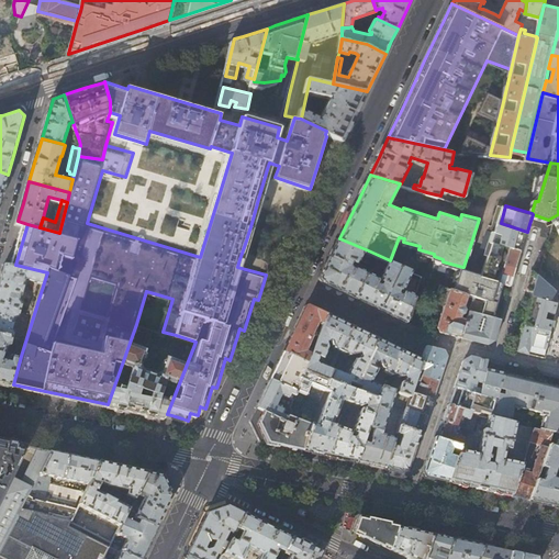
[(527,232),(501,223),(499,230),(495,239),(505,243),(512,245),(523,248),(525,239),(527,232)]
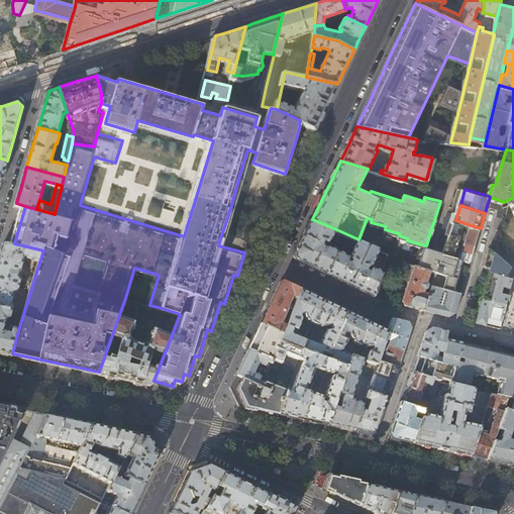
[(331,239),(336,229),(312,219),(301,242),(296,253),(296,254),(296,255),(297,257),(309,262),(328,272),(339,249),(330,245),(329,245),(328,245),(327,246),(324,244),(324,243),(323,242),(325,239),(329,241),(330,240),(331,239)]
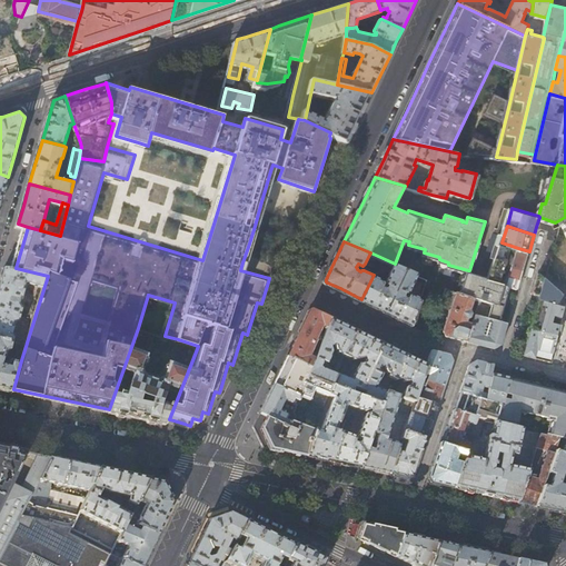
[(512,246),(502,242),(490,277),(490,278),(500,281),(512,246)]
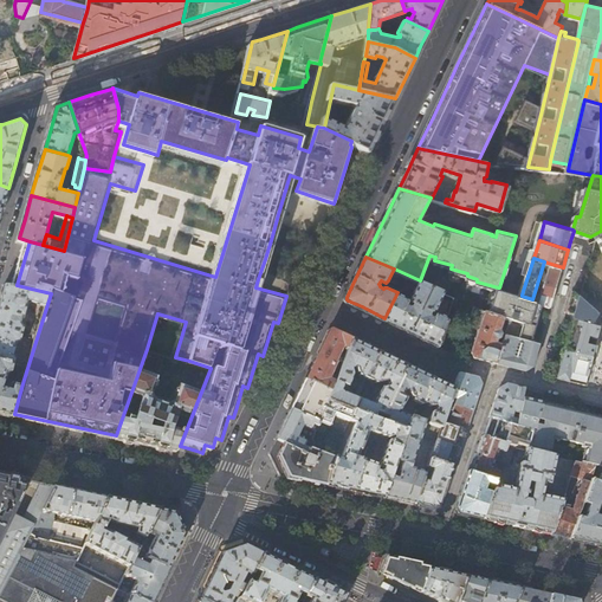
[(558,283),(563,267),(551,264),(541,302),(543,303),(552,305),(558,283)]
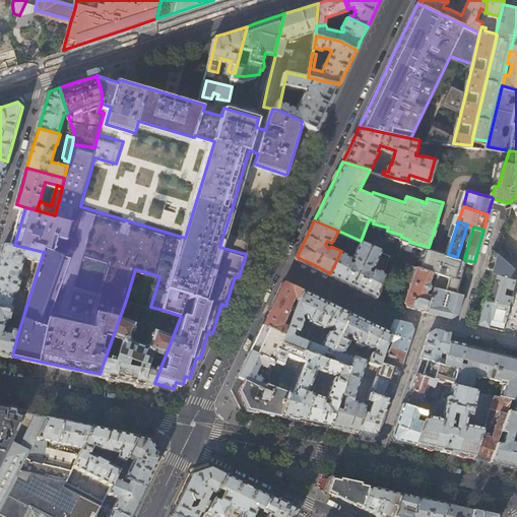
[(353,284),(372,246),(361,241),(353,256),(353,258),(354,258),(354,259),(356,260),(354,262),(352,262),(349,261),(350,258),(351,257),(350,256),(350,255),(349,255),(341,251),(330,273),(342,278),(353,284)]
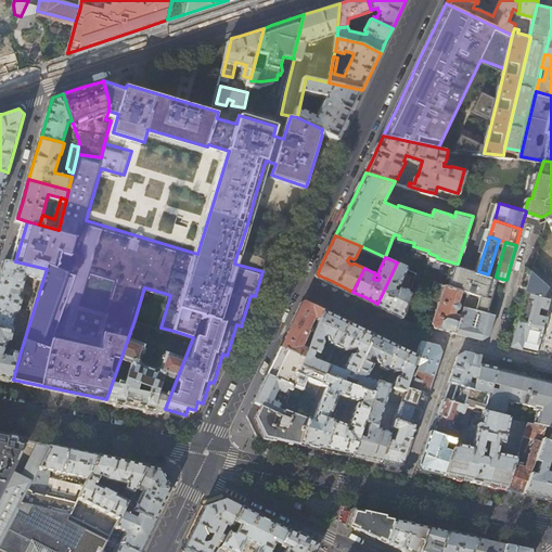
[(15,261),(7,258),(1,278),(0,281),(0,376),(13,380),(21,351),(11,349),(10,352),(4,351),(4,348),(5,348),(7,347),(9,348),(10,344),(11,345),(15,328),(13,323),(16,312),(21,310),(24,298),(21,294),(27,273),(43,279),(47,269),(15,261)]
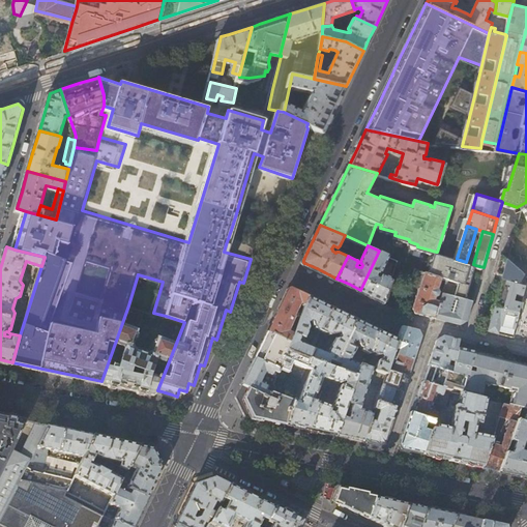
[(382,271),(389,255),(379,251),(360,290),(374,296),(385,301),(393,277),(385,273),(384,273),(383,273),(382,274),(381,275),(381,277),(378,276),(377,274),(378,272),(379,272),(380,272),(381,271),(382,271)]
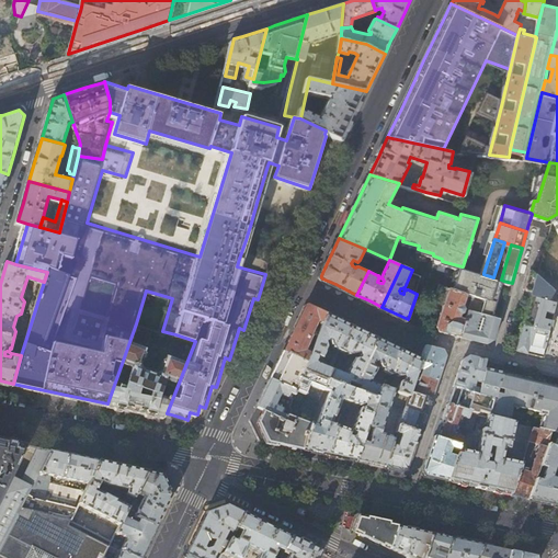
[(471,308),(493,315),(499,299),(503,281),(501,280),(493,277),(484,274),(484,273),(463,266),(462,266),(455,287),(469,292),(476,294),(471,308)]
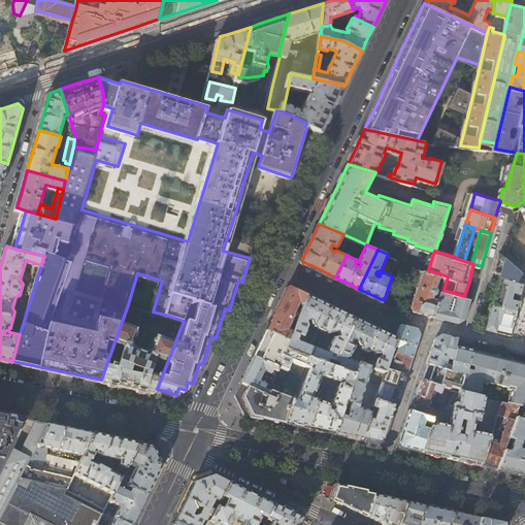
[(524,271),(501,253),(496,269),(517,280),(519,280),(522,275),(524,276),(524,271)]
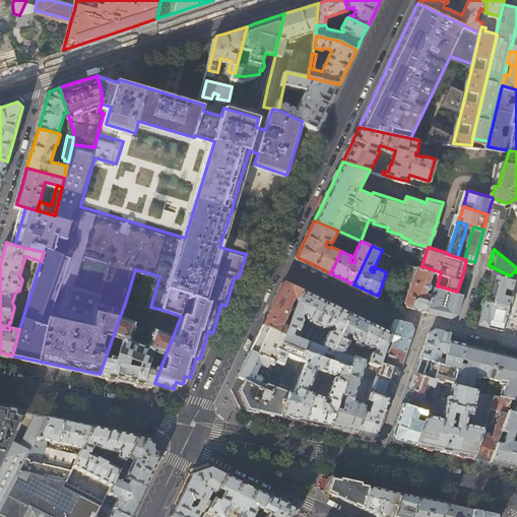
[(432,281),(435,270),(422,266),(418,265),(407,301),(409,305),(414,307),(429,310),(434,294),(428,292),(429,288),(432,287),(433,283),(432,281)]
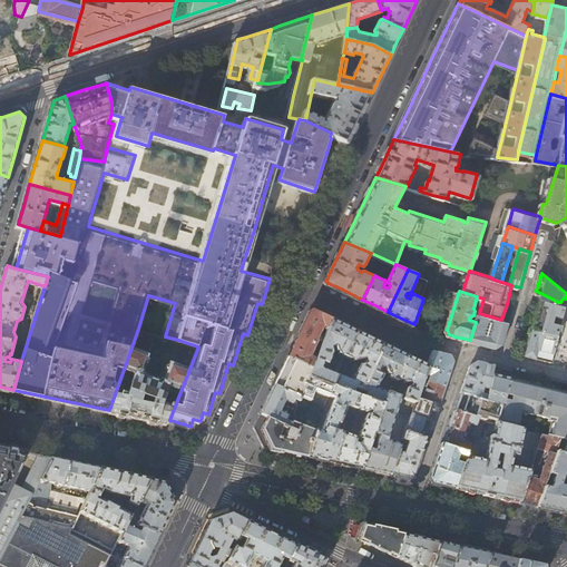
[(566,316),(566,305),(541,300),(538,315),(535,328),(561,334),(564,325),(548,321),(551,312),(566,316)]
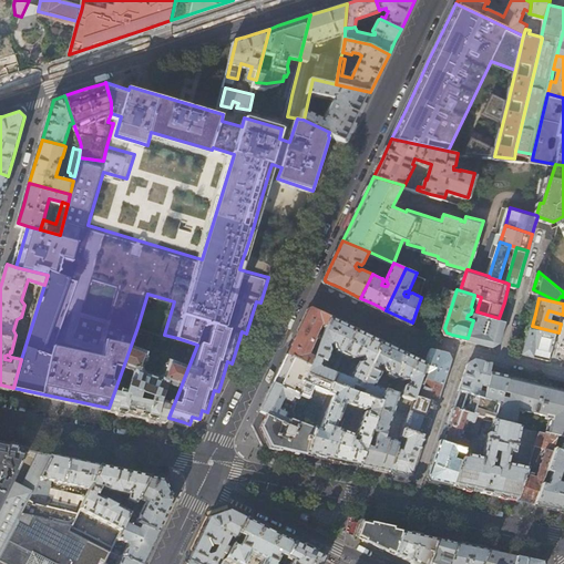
[(328,325),(331,316),(311,306),(299,331),(289,352),(313,363),(322,340),(318,337),(325,324),(328,325)]
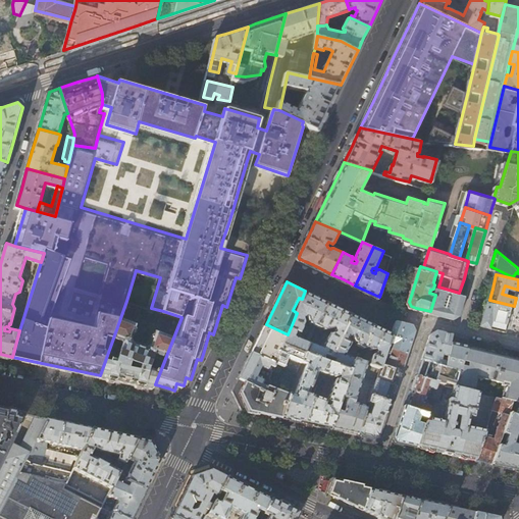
[(459,293),(438,287),(435,295),(430,311),(442,314),(456,317),(461,314),(464,306),(467,295),(459,293)]
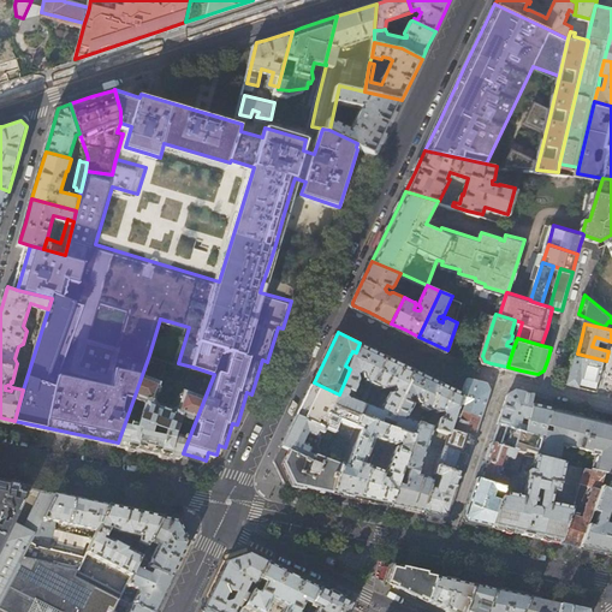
[(361,342),(360,343),(356,352),(350,369),(339,394),(336,405),(362,415),(368,403),(355,398),(351,397),(350,396),(352,388),(357,391),(362,379),(361,372),(363,370),(367,372),(367,376),(369,378),(369,379),(378,382),(384,369),(382,368),(387,355),(374,349),(361,342)]
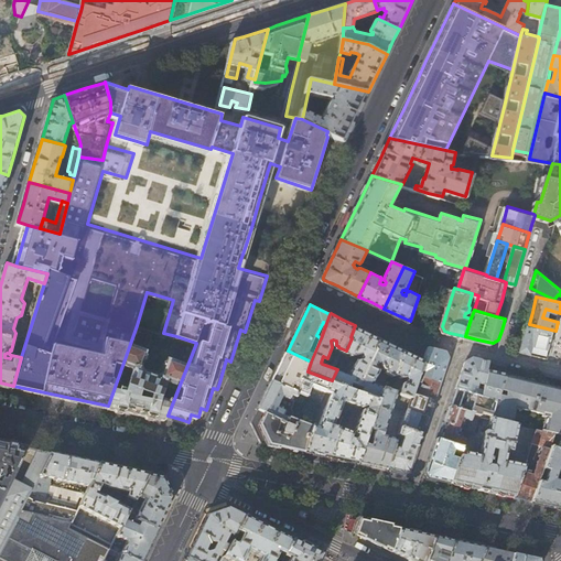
[(556,331),(529,324),(521,349),(549,356),(556,331)]
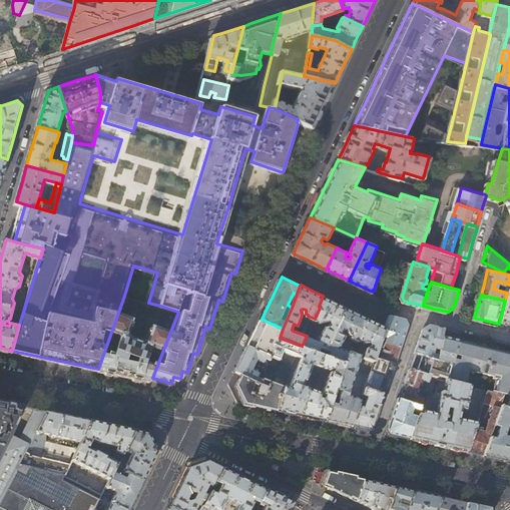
[(140,301),(124,296),(98,369),(123,375),(151,381),(152,378),(178,312),(160,306),(149,340),(146,341),(145,341),(131,337),(131,336),(130,333),(129,333),(140,301)]
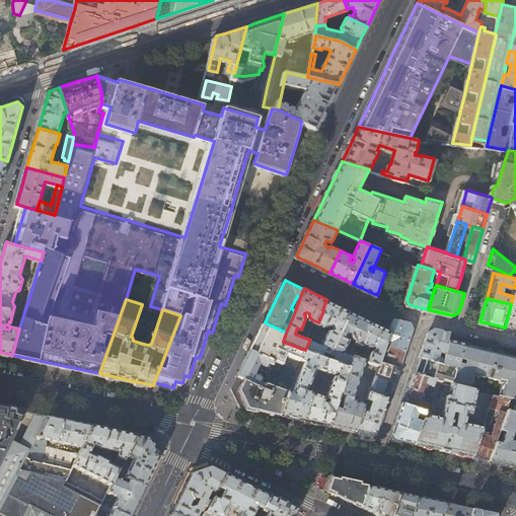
[(342,307),(326,299),(322,310),(323,311),(318,322),(326,326),(326,324),(329,325),(335,323),(337,326),(336,328),(330,330),(323,345),(310,340),(305,350),(327,358),(332,350),(333,351),(348,320),(347,318),(350,310),(342,307)]
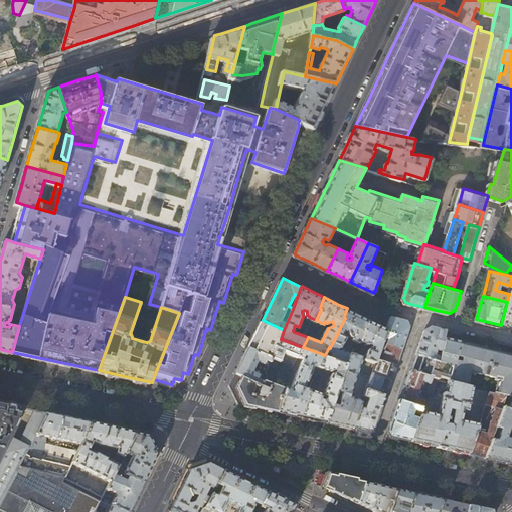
[(360,314),(347,308),(344,316),(345,318),(330,348),(329,347),(325,355),(347,363),(351,352),(342,349),(348,336),(346,332),(347,330),(350,329),(352,335),(355,336),(354,338),(361,341),(362,340),(366,330),(365,329),(369,319),(360,314)]
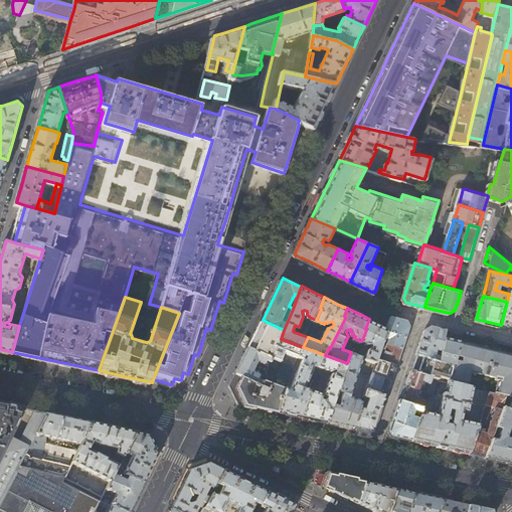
[(393,315),(388,328),(385,336),(389,338),(388,342),(404,347),(407,339),(412,325),(408,318),(402,317),(393,315)]
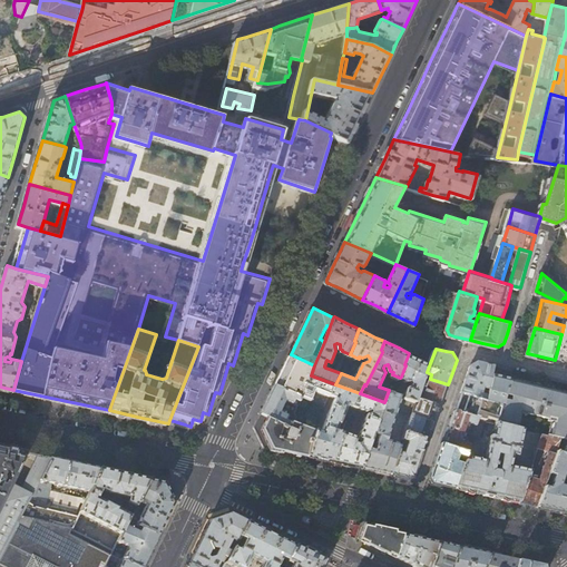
[(418,358),(409,353),(404,364),(406,365),(401,377),(409,380),(413,380),(414,382),(414,384),(410,384),(407,397),(416,400),(417,400),(418,398),(419,394),(421,389),(423,383),(427,372),(430,363),(418,358)]
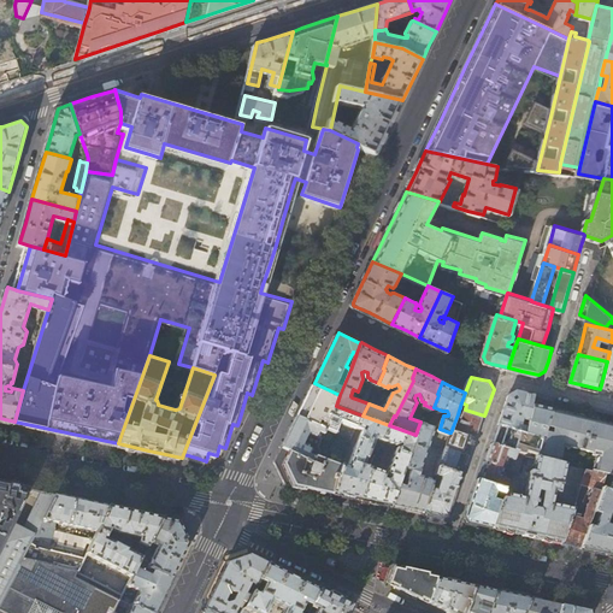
[(336,406),(340,395),(314,383),(306,400),(300,413),(328,426),(335,429),(340,418),(359,425),(363,416),(336,406)]
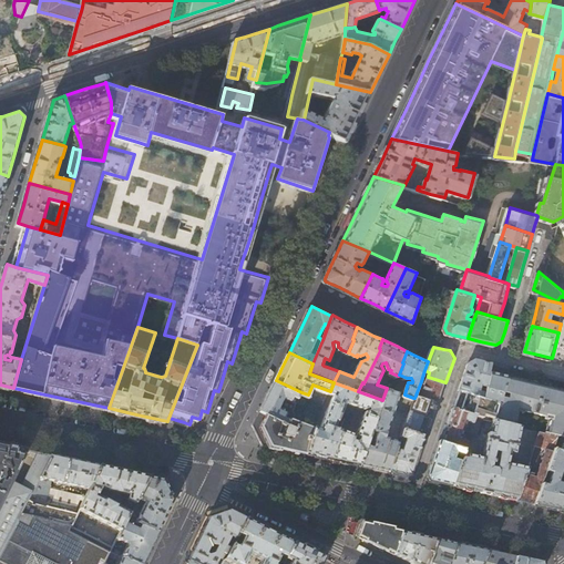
[(465,373),(461,388),(485,396),(491,378),(493,370),(495,361),(485,359),(478,357),(470,361),(465,373)]
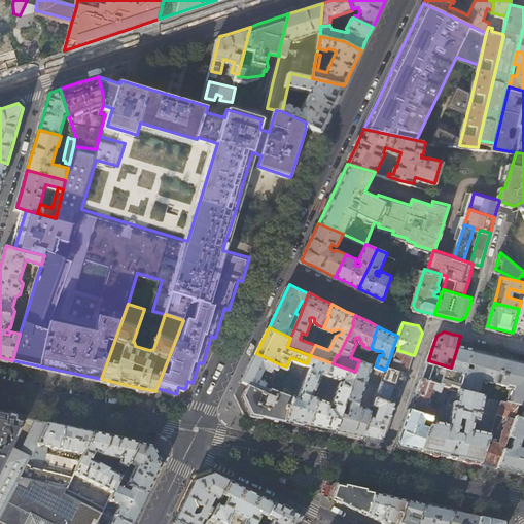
[(465,346),(458,344),(456,351),(451,368),(467,374),(474,348),(465,346)]
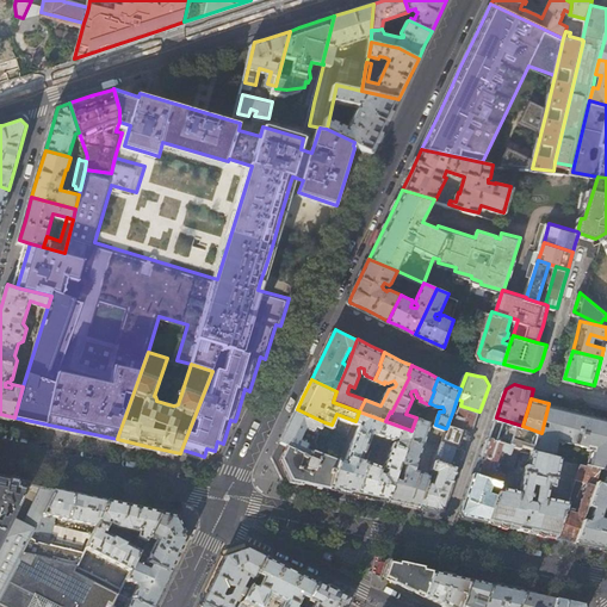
[(606,416),(586,412),(549,403),(542,433),(537,452),(556,457),(559,441),(567,443),(568,439),(590,445),(589,448),(596,450),(593,465),(602,468),(606,468),(606,416)]
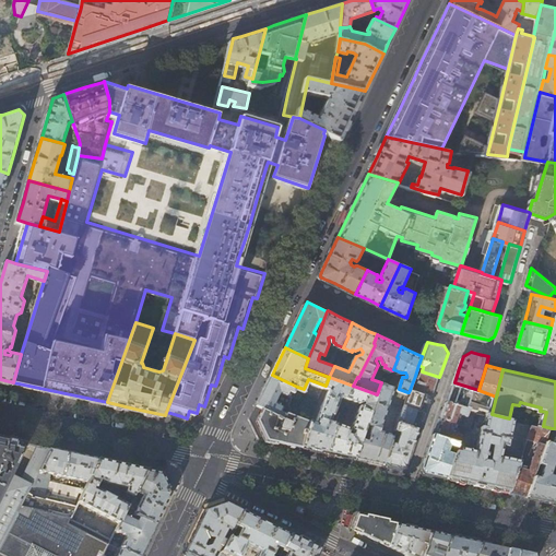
[(420,377),(415,376),(413,381),(417,382),(415,388),(434,394),(436,388),(439,377),(422,371),(420,377)]
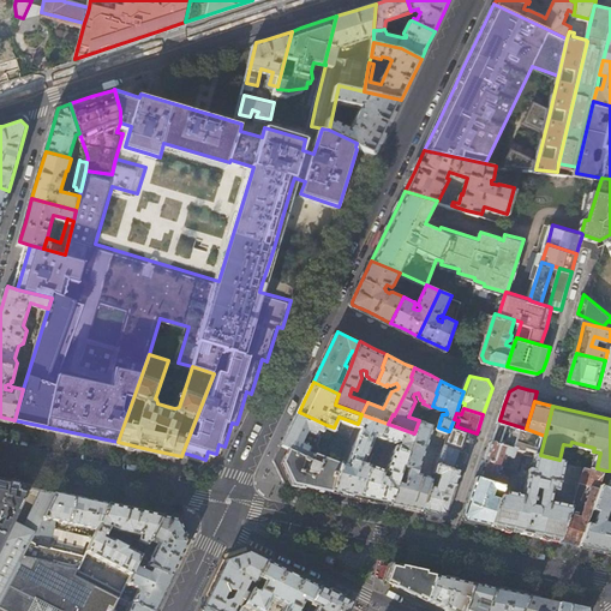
[(315,456),(316,451),(327,425),(299,412),(292,427),(285,443),(315,456)]
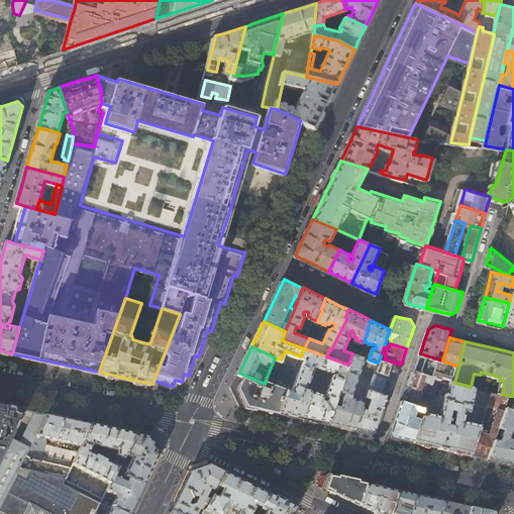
[(326,356),(304,348),(301,356),(305,358),(294,389),(289,388),(289,389),(285,400),(284,400),(281,411),(294,414),(306,417),(308,404),(313,391),(306,388),(308,384),(309,383),(316,366),(322,368),(326,356)]
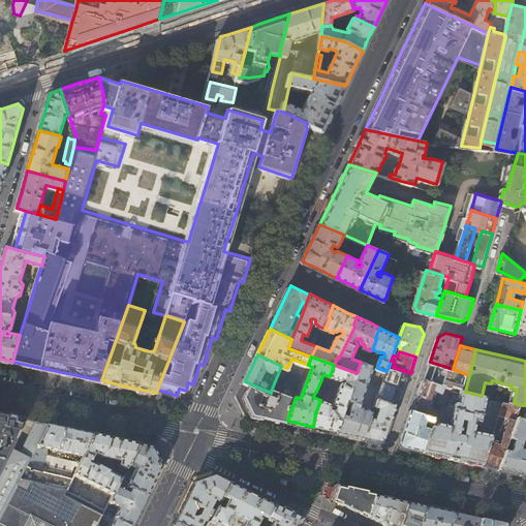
[(377,368),(361,362),(357,373),(337,432),(350,435),(365,438),(371,418),(373,411),(360,406),(370,375),(382,380),(385,372),(385,371),(377,368)]
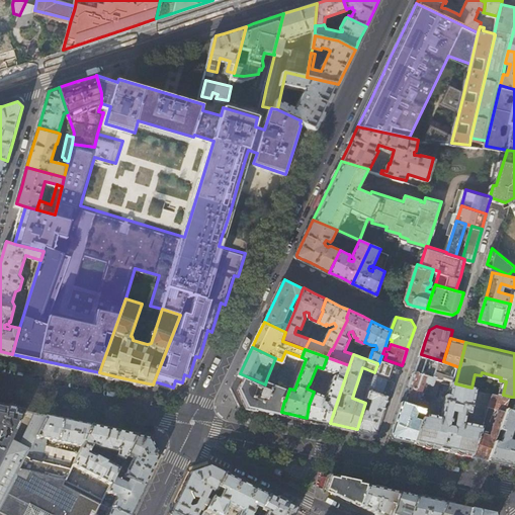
[(443,361),(421,354),(418,362),(416,370),(436,377),(435,378),(443,380),(451,382),(455,383),(459,367),(443,361)]
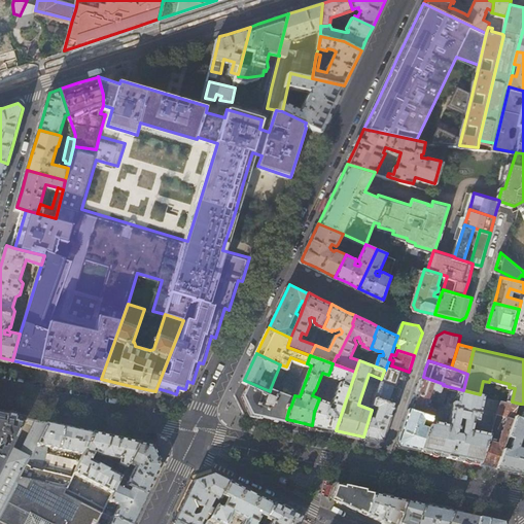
[(355,372),(333,363),(328,375),(340,379),(343,378),(344,380),(343,381),(340,381),(334,399),(333,400),(334,402),(329,404),(329,403),(328,402),(319,398),(314,412),(312,425),(323,427),(336,430),(355,372)]
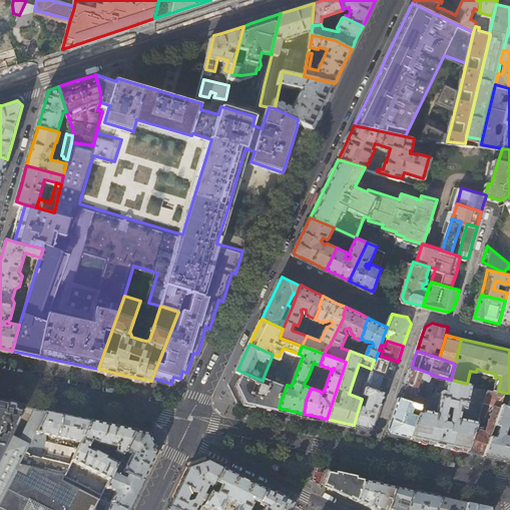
[(381,356),(377,355),(376,358),(380,359),(379,363),(374,361),(371,369),(371,370),(393,377),(395,370),(398,362),(381,356)]
